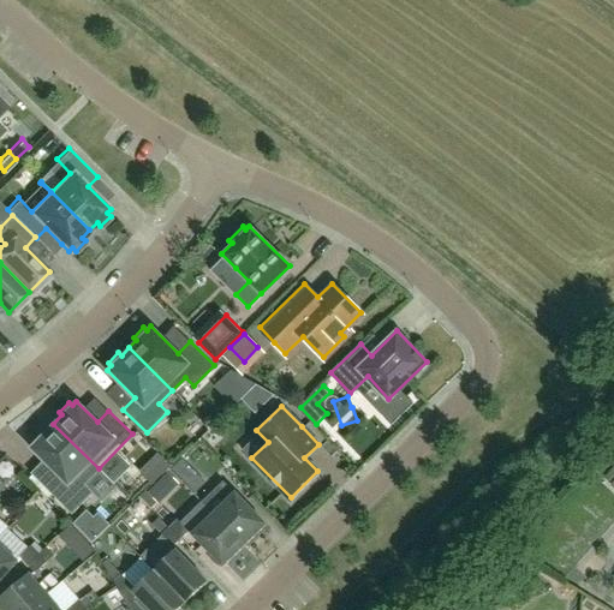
[(99,468),(53,424),(45,432),(42,429),(31,438),(35,442),(30,446),(60,474),(47,488),(71,512),(93,490),(84,482),(99,468)]
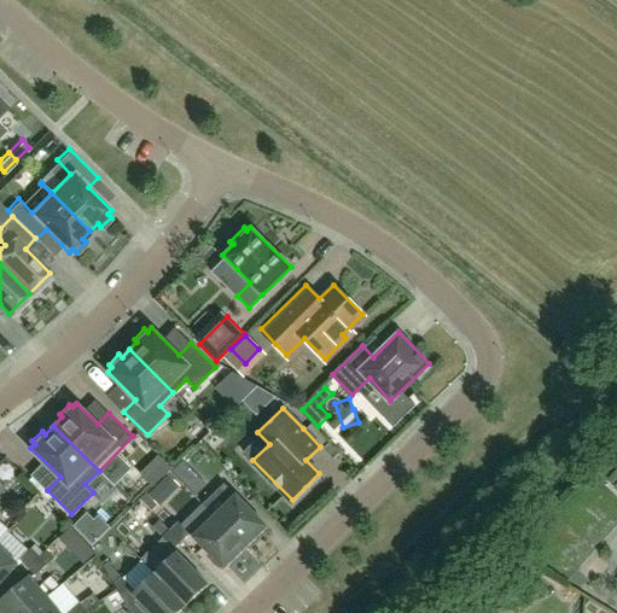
[(162,456),(150,470),(164,483),(151,497),(163,509),(185,485),(170,472),(175,467),(162,456)]
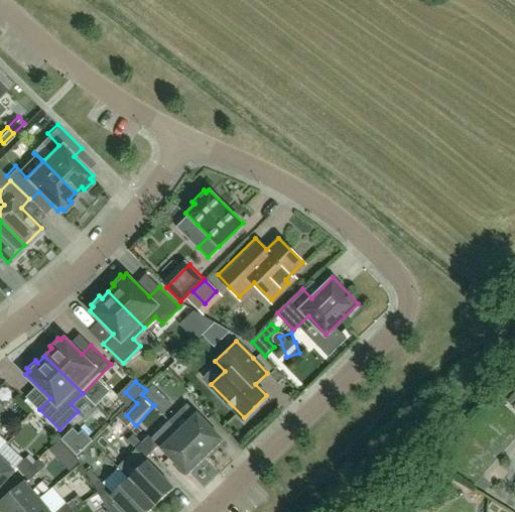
[(167,418),(178,428),(204,456),(222,438),(197,411),(185,401),(167,418)]
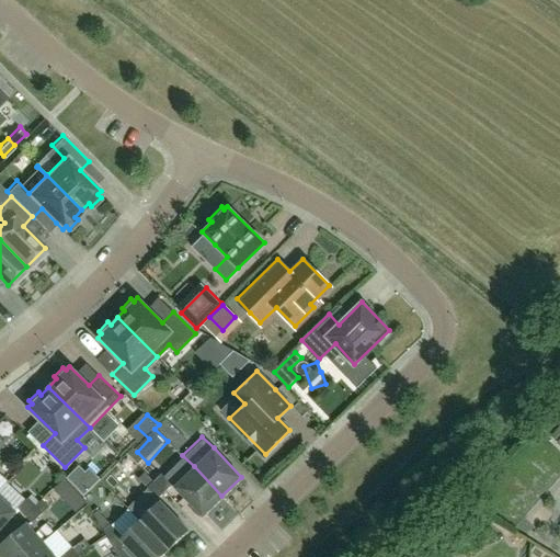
[(41,450),(33,458),(47,469),(54,461),(41,450)]
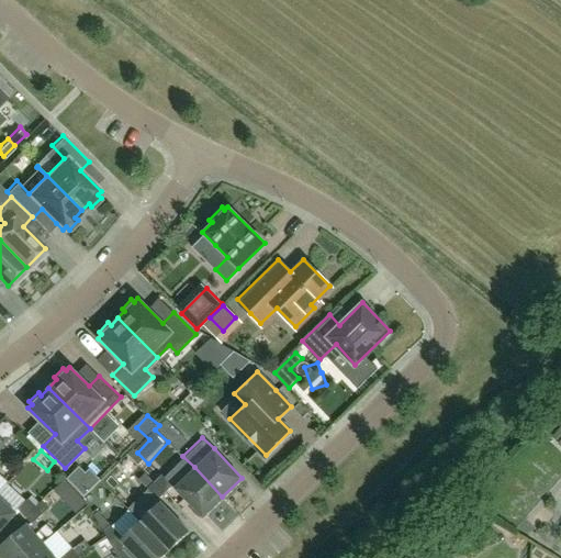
[(86,494),(100,479),(90,469),(87,473),(80,467),(69,479),(86,494)]
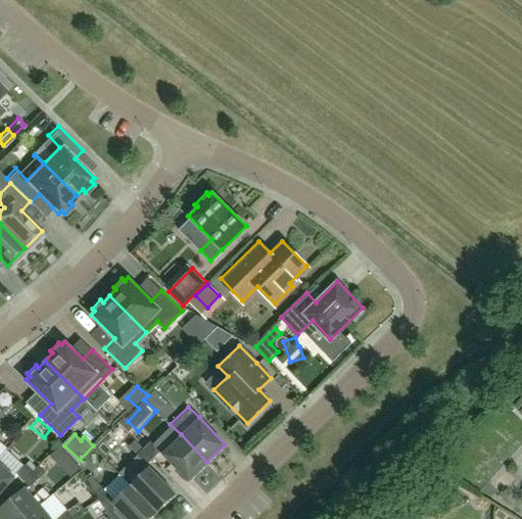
[(206,462),(181,434),(162,453),(188,479),(206,462)]
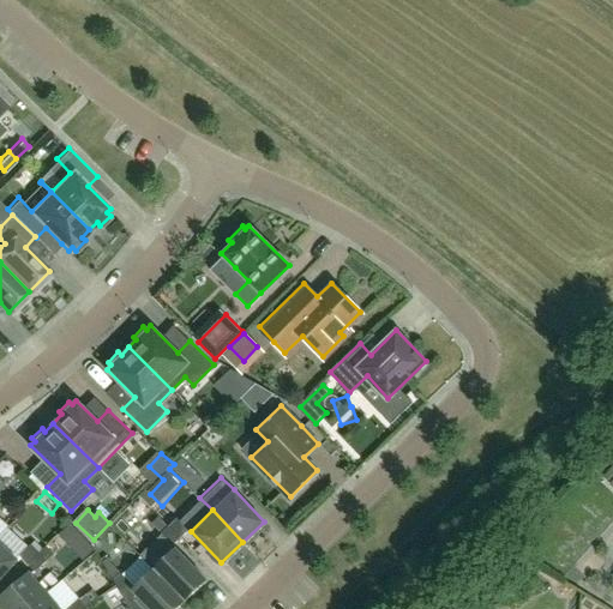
[(167,525),(161,531),(172,543),(179,535),(168,524),(167,525)]
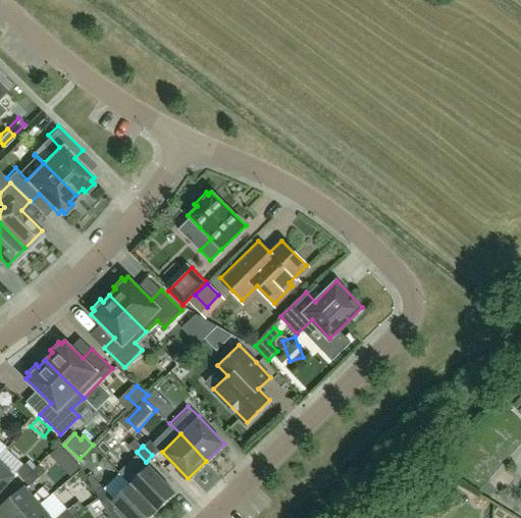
[(0,489),(14,474),(0,461),(0,489)]
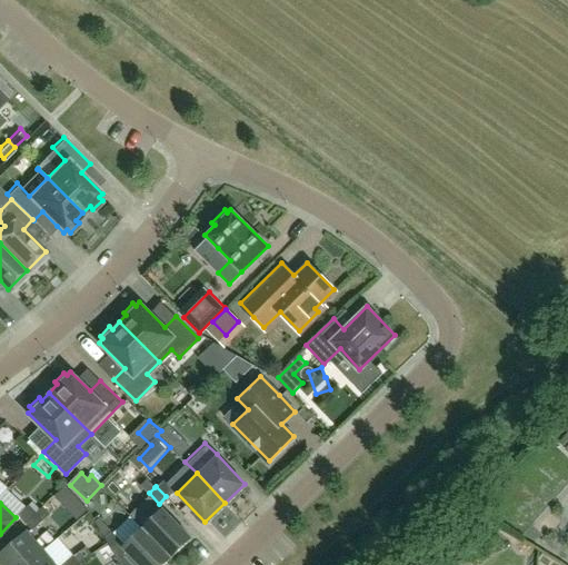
[(36,511),(28,503),(18,514),(25,521),(36,511)]
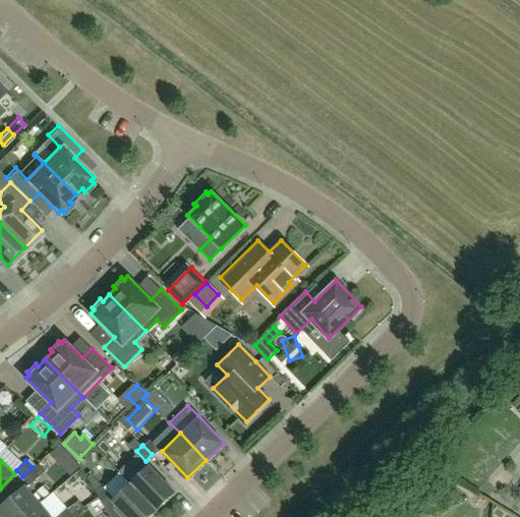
[(129,481),(156,509),(174,492),(148,464),(129,481)]
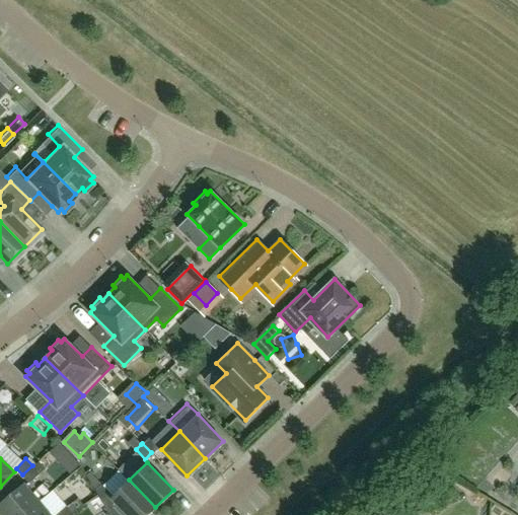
[(32,465),(22,474),(28,482),(39,471),(32,465)]
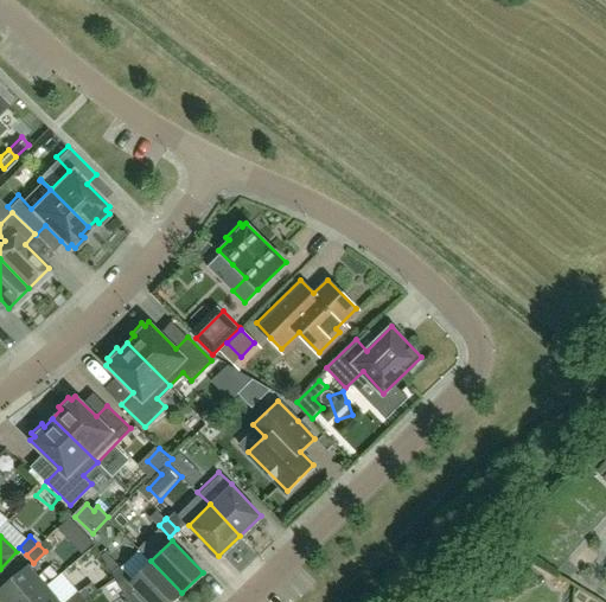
[(150,601),(172,601),(182,593),(151,561),(129,582),(150,601)]
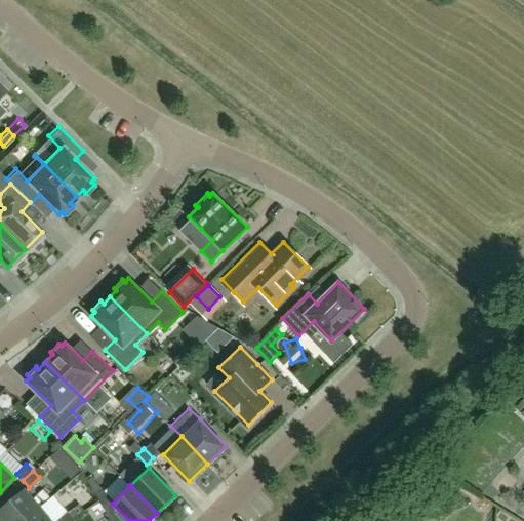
[(0,517),(2,520),(19,520),(39,506),(24,488),(0,508),(0,517)]
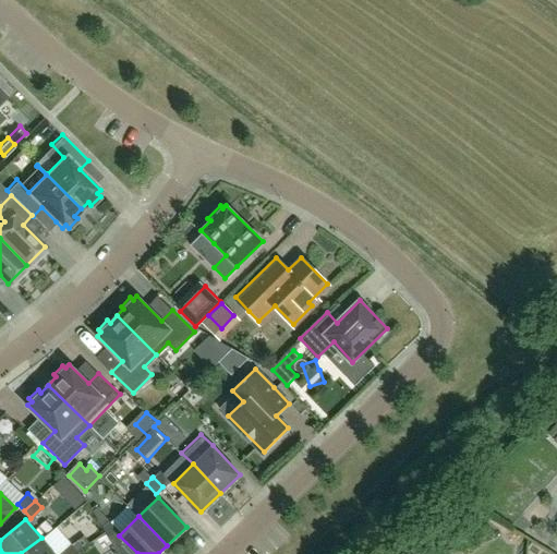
[(108,519),(103,525),(110,538),(119,530),(108,519)]
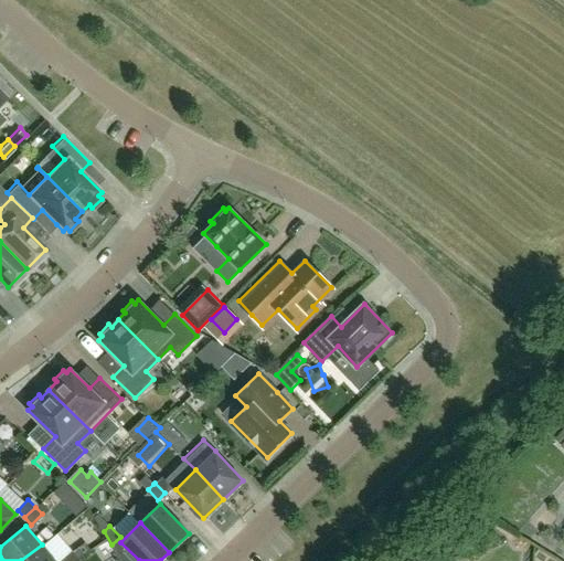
[(56,560),(42,544),(21,560),(56,560)]
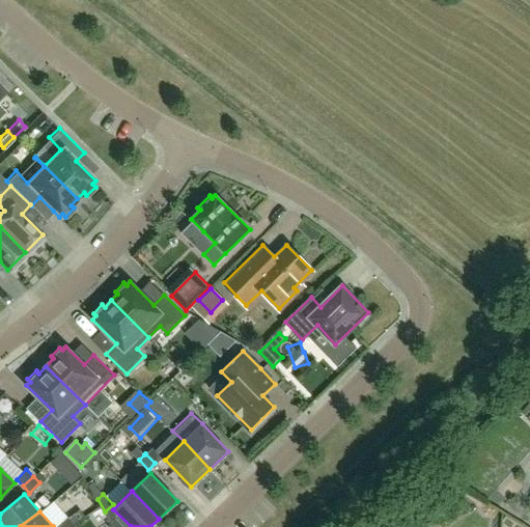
[(67,516),(56,525),(58,526),(68,526),(74,524),(67,516)]
